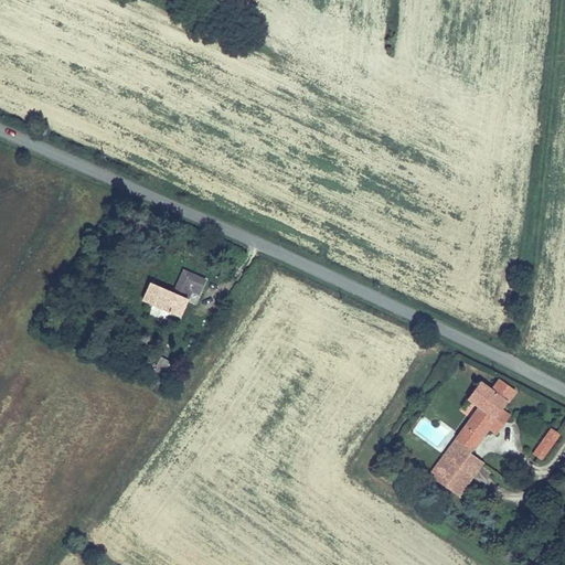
[(176,284),(171,292),(188,299),(191,291),(198,294),(205,277),(182,267),(176,284)]
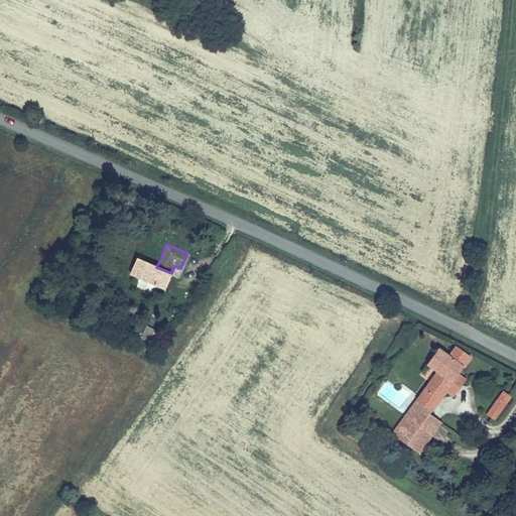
[(163,335),(145,325),(137,339),(155,349),(163,335)]
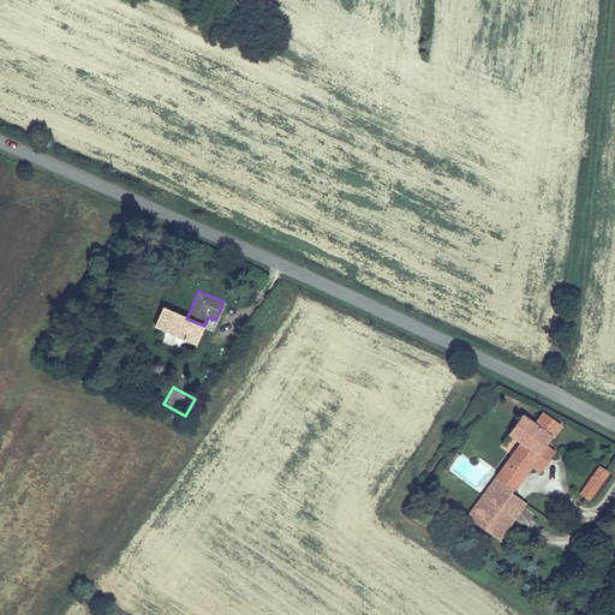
[(521,443),(466,515),(497,542),(526,503),(514,495),(533,467),(541,472),(556,453),(548,446),(561,427),(543,411),(535,423),(525,415),(509,434),(521,443)]
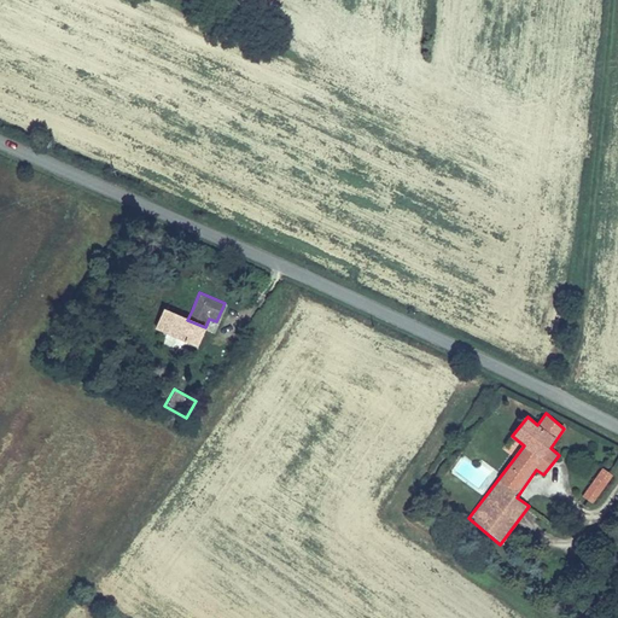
[(460,459),(454,472),(471,481),(477,467),(460,459)]
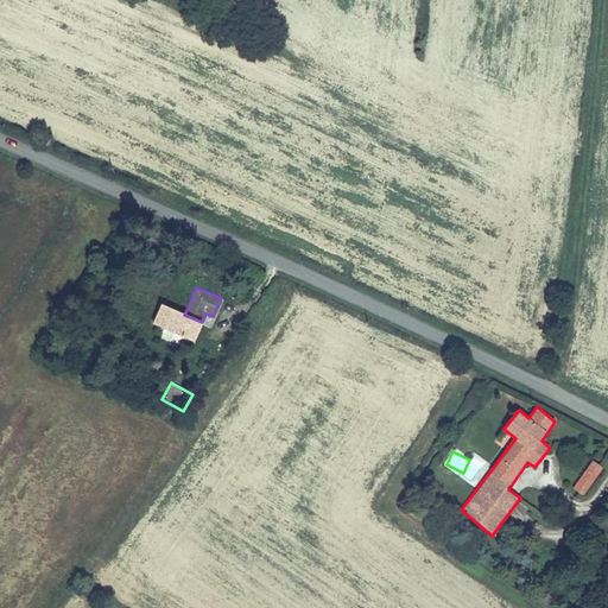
[(593,460),(572,488),(583,495),(602,468),(593,460)]
